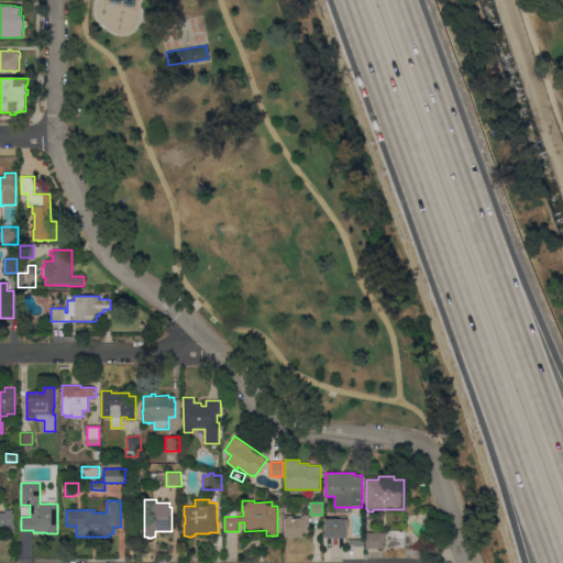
[(0,512),(6,512),(6,510),(12,509),(12,512),(15,512),(15,517),(17,517),(17,519),(14,520),(14,532),(0,532),(0,512)]
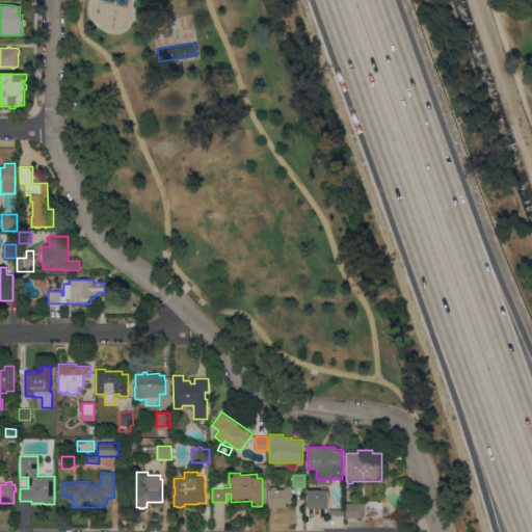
[(269,489),(271,489),(271,486),(276,486),(276,488),(285,488),(285,487),(287,487),(287,486),(291,486),(291,487),(292,487),(292,489),(294,489),(294,493),(292,493),(292,504),(287,504),(287,507),(269,507),(269,489)]
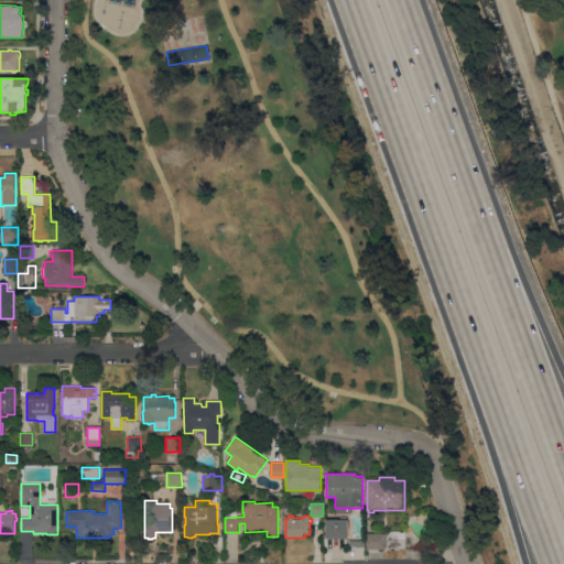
[(347,519),(347,540),(326,540),(326,519),(347,519)]
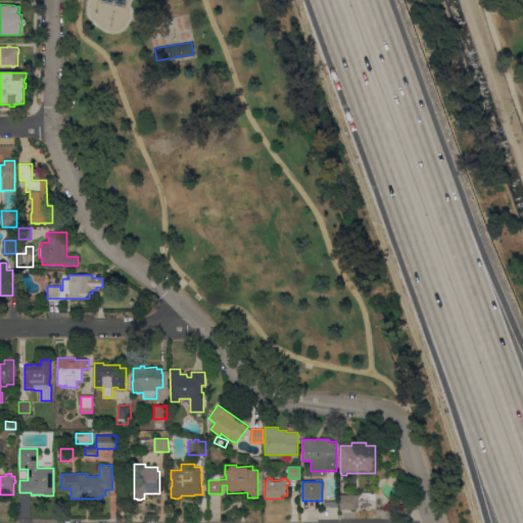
[(376,492),(376,508),(360,508),(360,492),(376,492)]
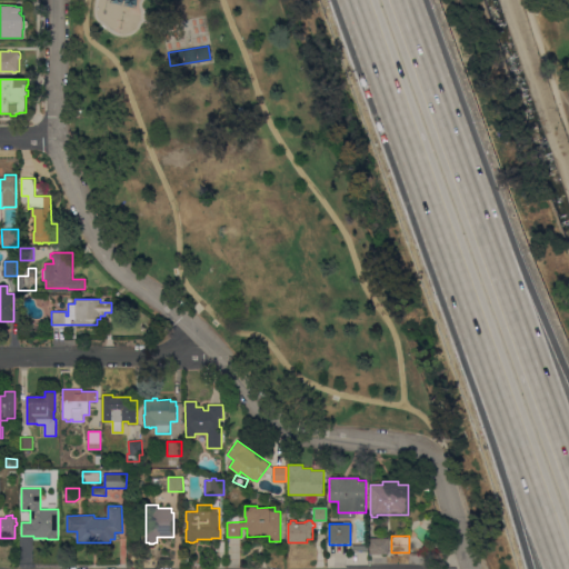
[(389,538),(389,553),(370,553),(370,538),(389,538)]
